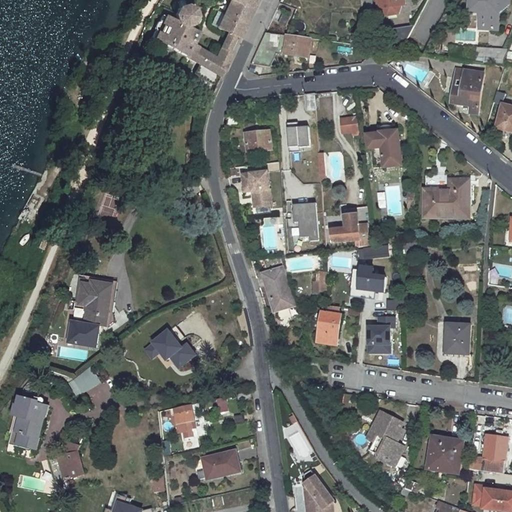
[(196,35),(184,28),(191,25),(195,18),(192,10),(186,7),(178,9),(174,16),(164,11),(151,39),(171,49),(221,77),(232,55),(227,53),(235,37),(239,39),(256,0),(229,0),(231,0),(217,29),(228,34),(222,48),(221,47),(215,59),(191,45),(196,35)]
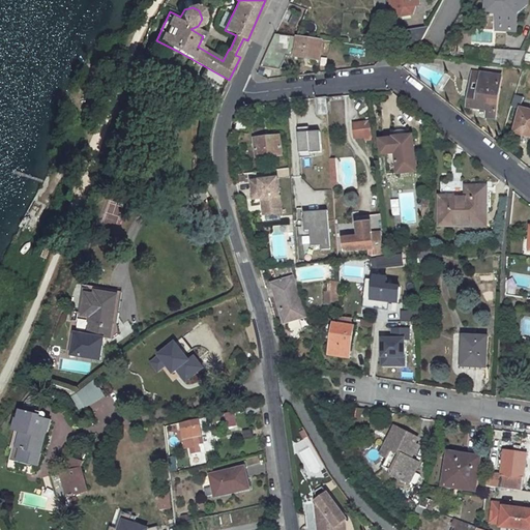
[(389,0),(391,9),(400,8),(402,17),(412,15),(411,6),(419,5),(417,0),(389,0)]
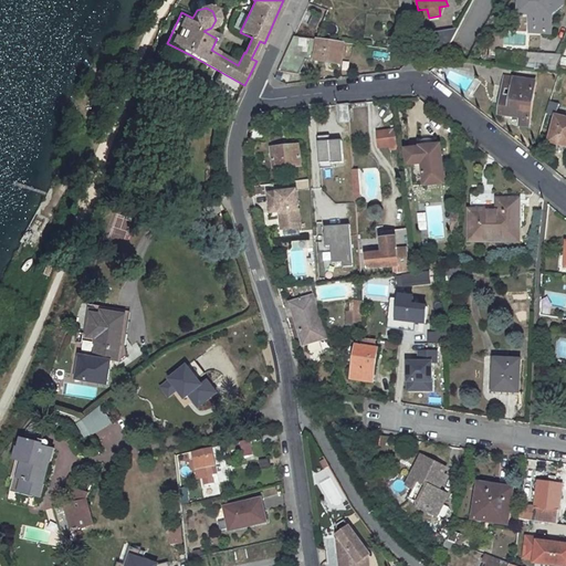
[(563,0),(520,0),(519,14),(531,16),(540,16),(538,33),(551,34),(553,16),(556,12),(557,4),(563,6),(563,0)]
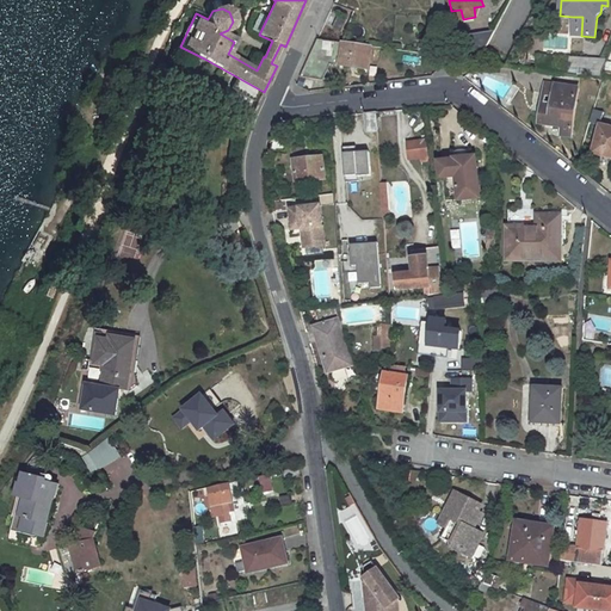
[(339,17),(333,30),(340,32),(346,20),(339,17)]
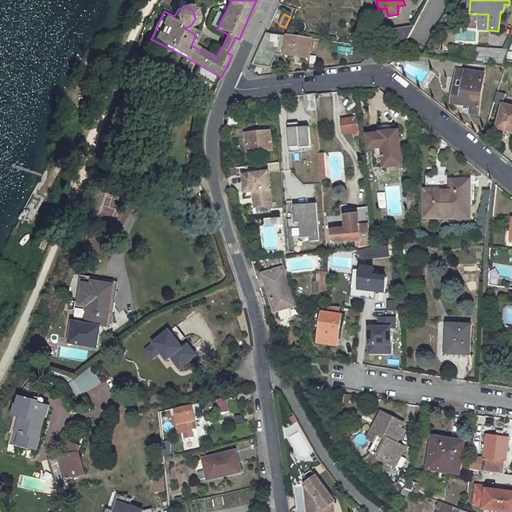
[(480,14),(479,29),(487,30),(488,14),(480,14)]
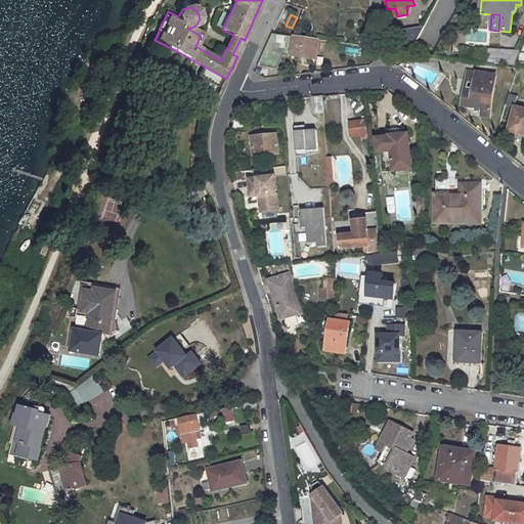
[(403,30),(395,51),(411,53),(425,28),(403,30)]
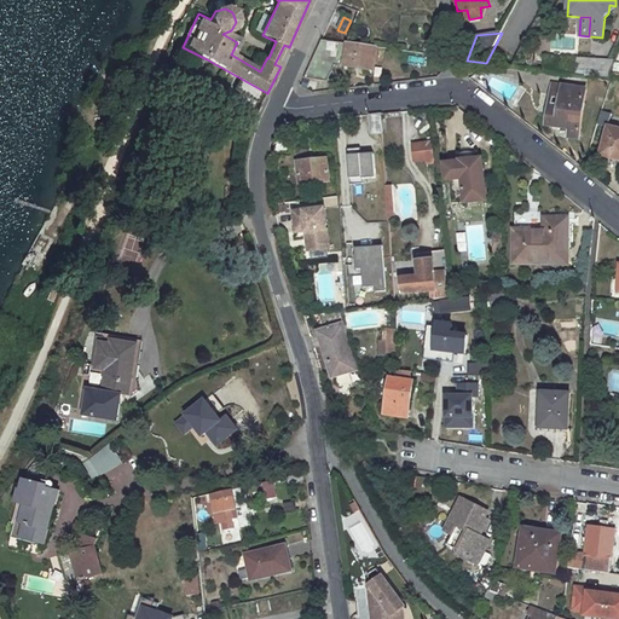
[(323,40),(305,77),(327,82),(345,42),(323,40)]
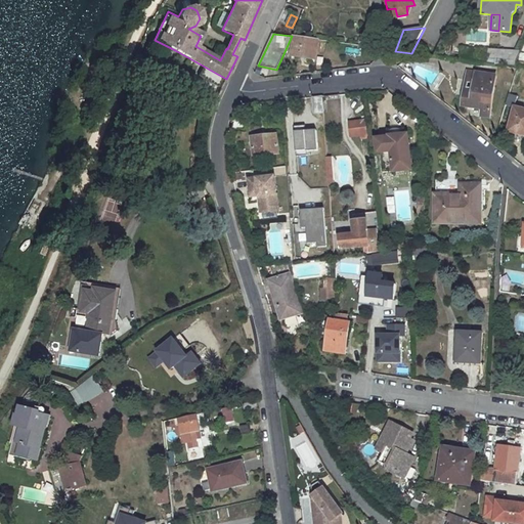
[(294,37),(292,56),(315,59),(318,40),(294,37)]
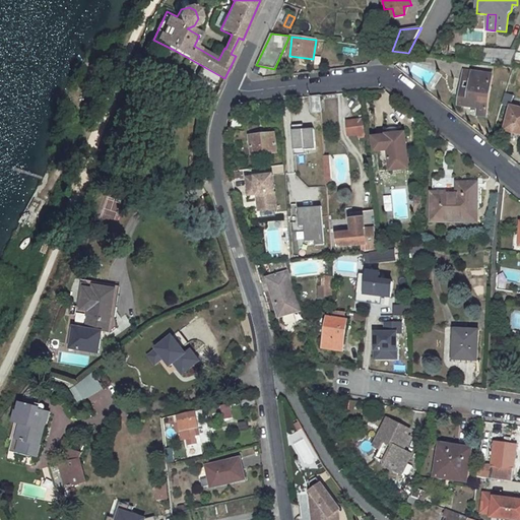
[(516,51),(459,47),(457,60),(511,68),(513,60),(516,51)]
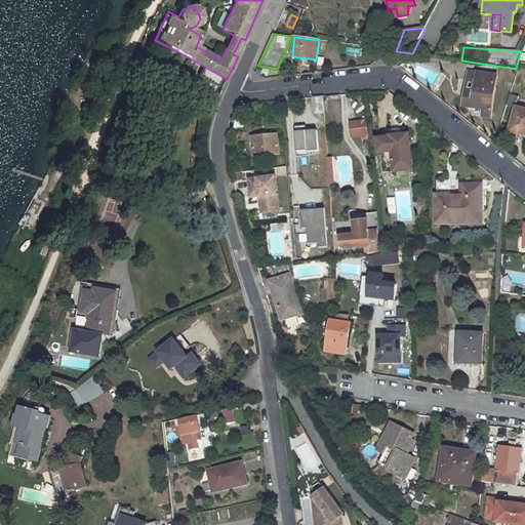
[(203,69),(200,75),(218,84),(221,78),(203,69)]
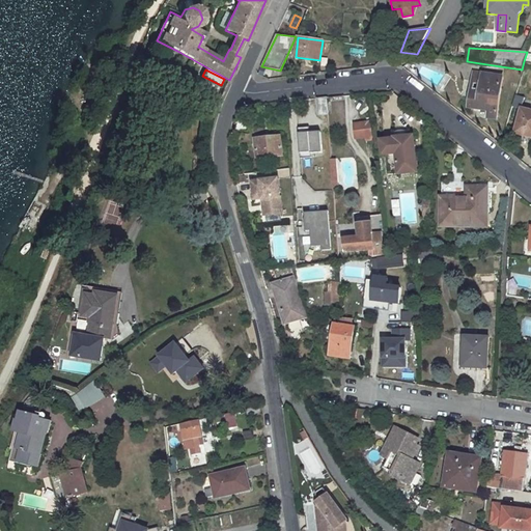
[(474,73),(472,89),(480,90),(482,74),(474,73)]
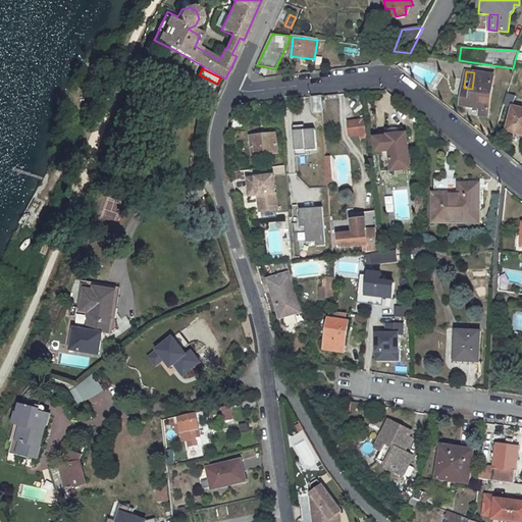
[(464,88),(462,104),(480,107),(489,108),(493,75),(474,72),(472,89),(464,88)]
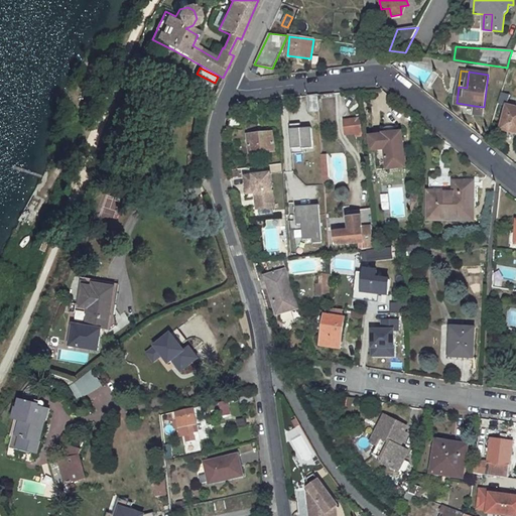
[(317,96),(307,97),(309,112),(318,111),(317,96)]
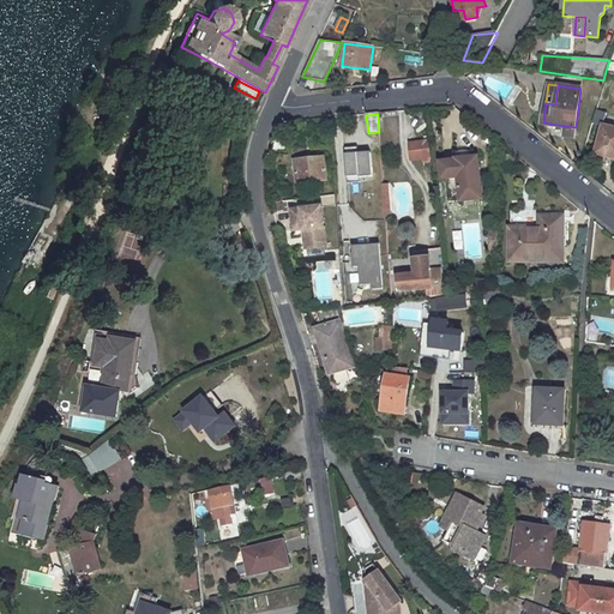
[(613,128),(603,126),(597,155),(613,158),(613,128)]
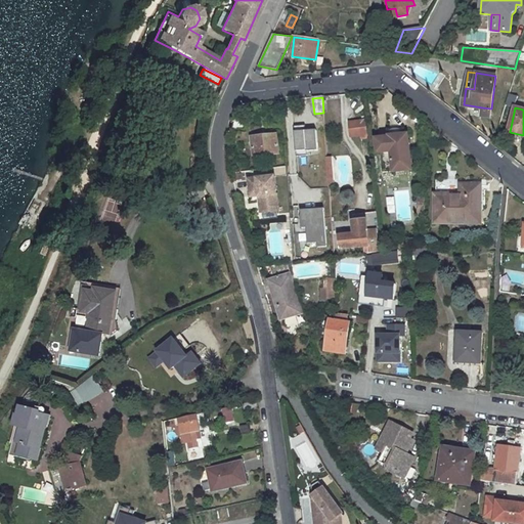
[(232,120),(230,130),(236,130),(245,130),(247,121),(232,120)]
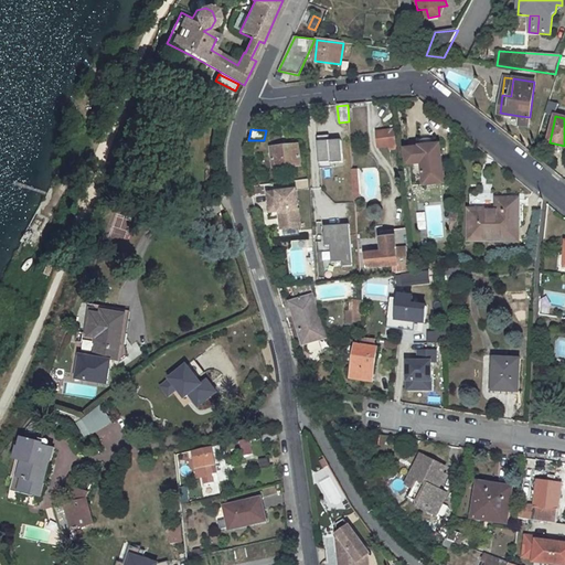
[(387,131),(377,132),(379,147),(388,146),(387,131)]
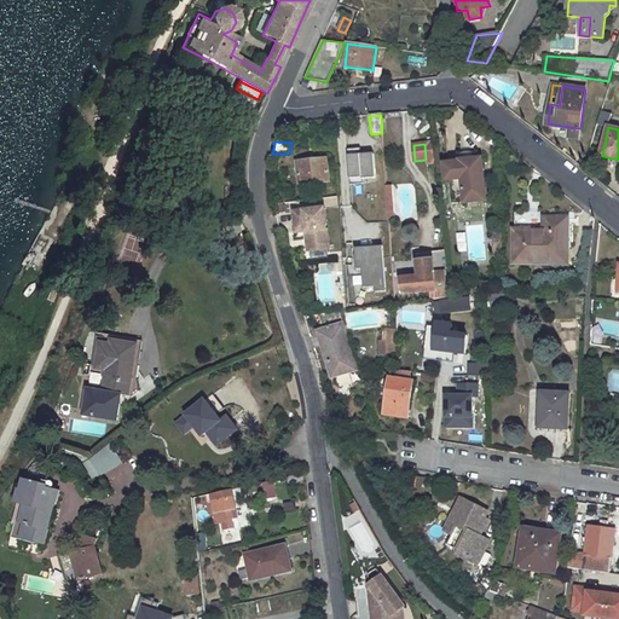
[(374,155),(347,157),(350,178),(376,174),(374,155)]
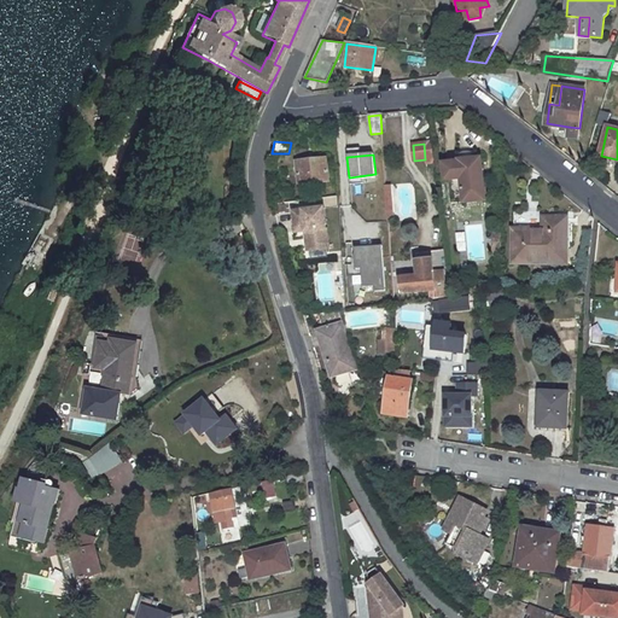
[(470,161),(443,163),(445,181),(449,180),(452,204),(487,200),(481,158),(470,159),(470,161)]
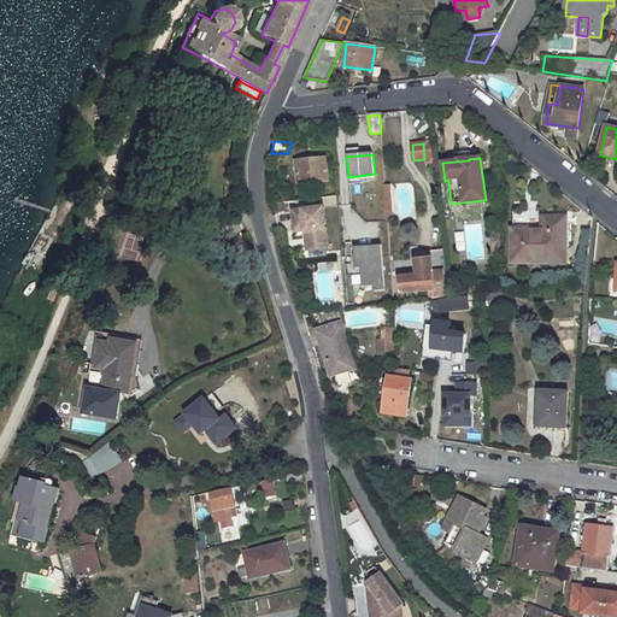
[(325,159),(295,163),(299,184),(328,181),(325,159)]
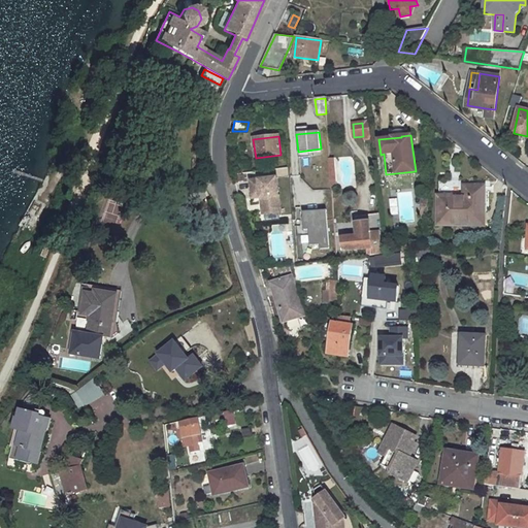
[(321,149),(308,151),(309,158),(321,157),(321,149)]
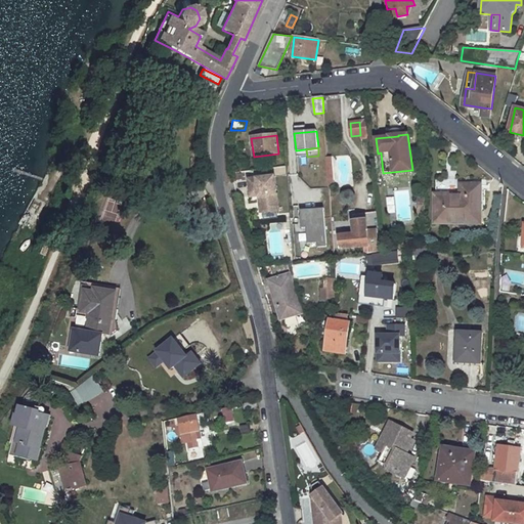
[(300,164),(299,162),(305,161),(305,158),(307,157),(306,149),(291,151),(293,165),(300,164)]
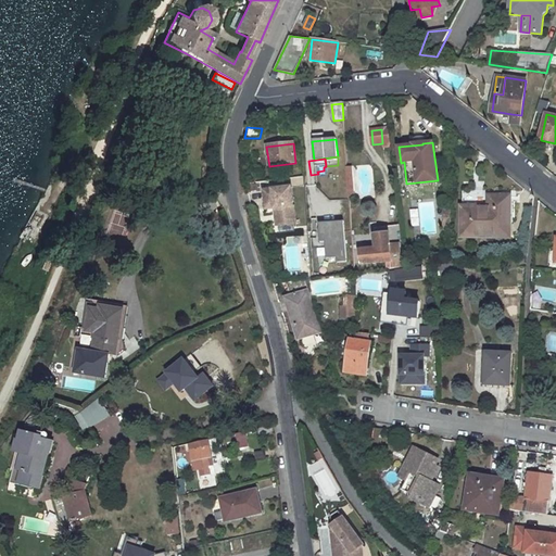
[(276,225),(295,224),(292,187),(264,189),(265,207),(274,207),(276,225)]
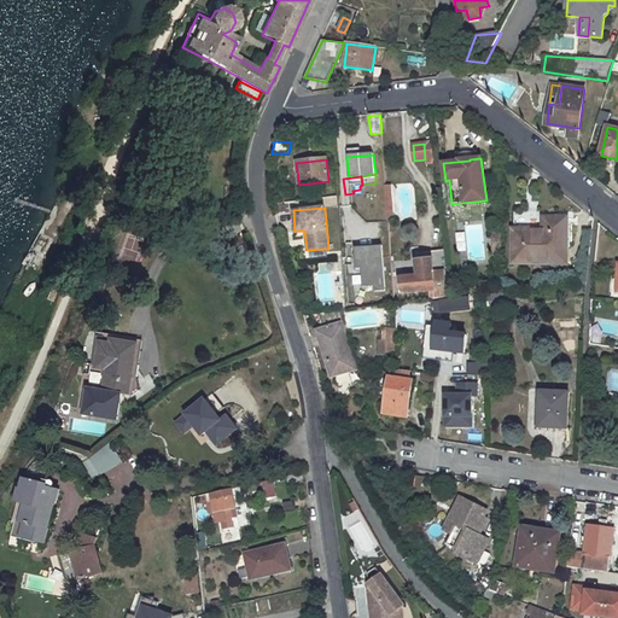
[(514,231),(514,262),(566,263),(567,219),(553,219),(553,232),(546,232),(514,231)]
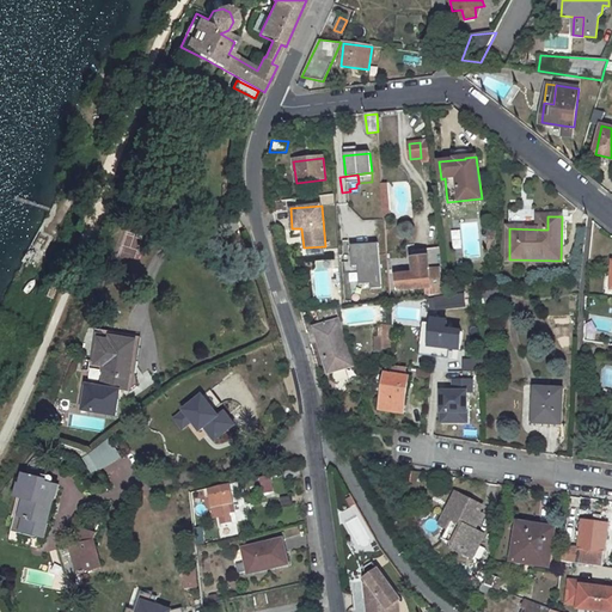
[(399,237),(414,234),(410,220),(396,224),(399,237)]
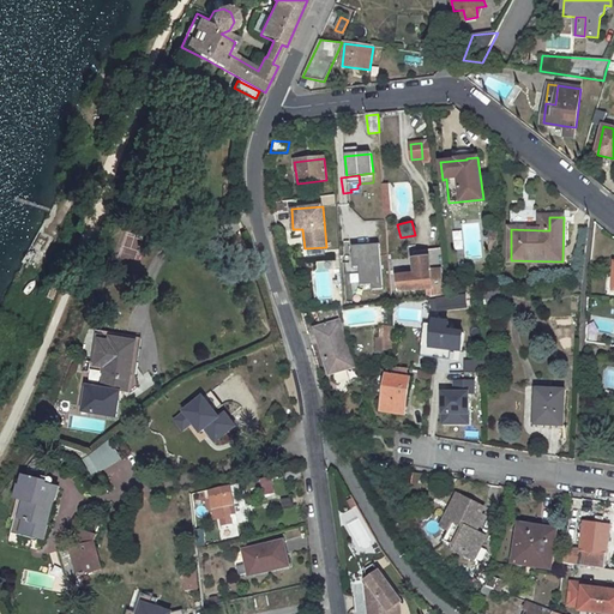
[(126,235),(120,263),(137,266),(143,238),(126,235)]
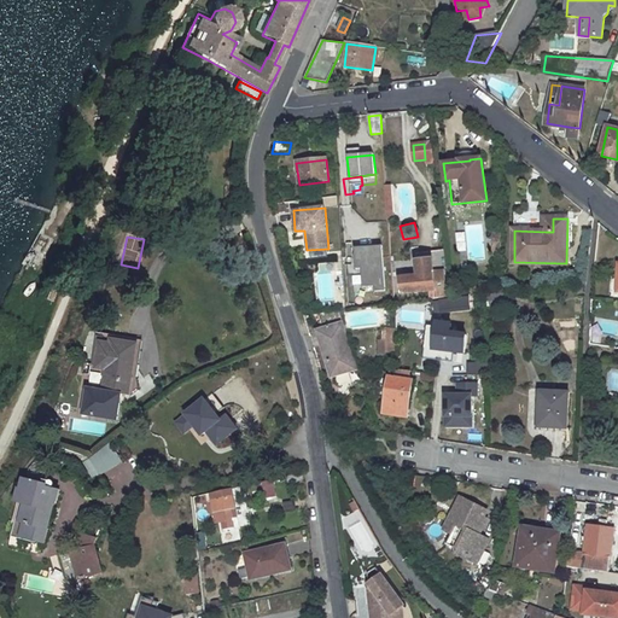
[(444,250),(415,254),(417,266),(447,263),(444,250)]
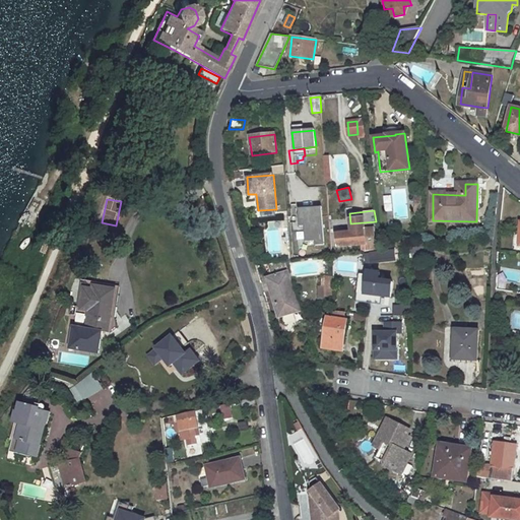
[(310,244),(303,245),(304,253),(311,252),(310,244)]
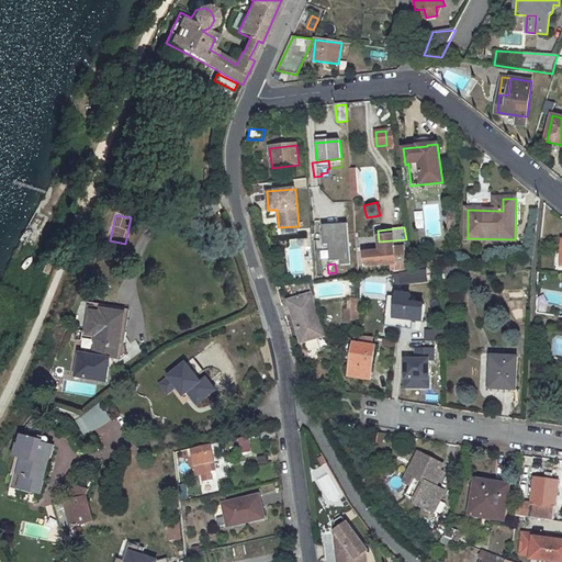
[(461,269),(447,271),(447,281),(462,279),(461,269)]
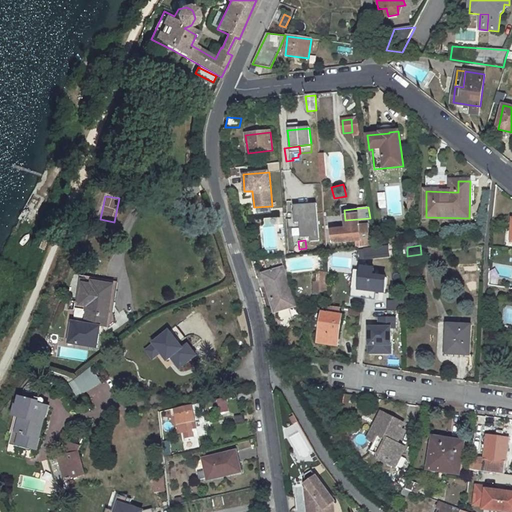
[(388,247),(360,250),(361,258),(389,254),(388,247)]
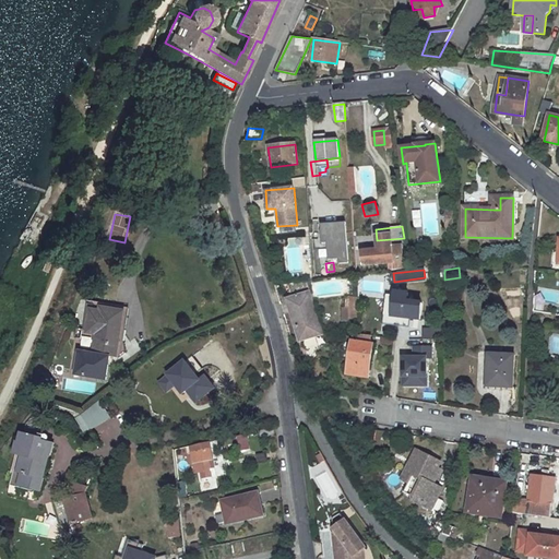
[(308,282),(287,284),(290,297),(289,297),(294,314),(290,316),(299,343),(323,335),(308,282)]
